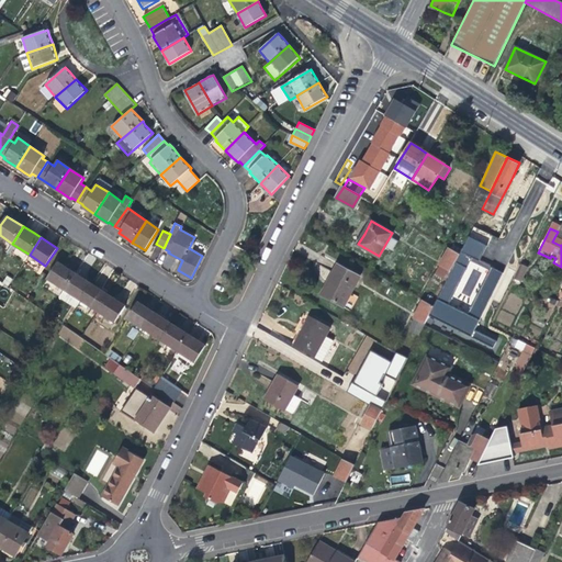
[(438,265),(439,265),(451,271),(454,263),(459,254),(448,247),(438,265)]
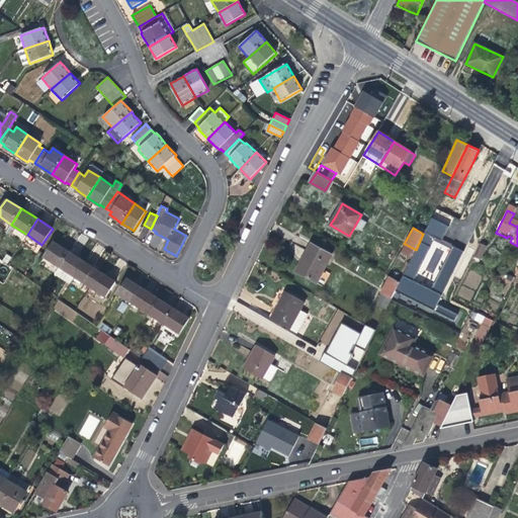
[(443,255),(461,263),(468,247),(444,237),(437,252),(443,255)]
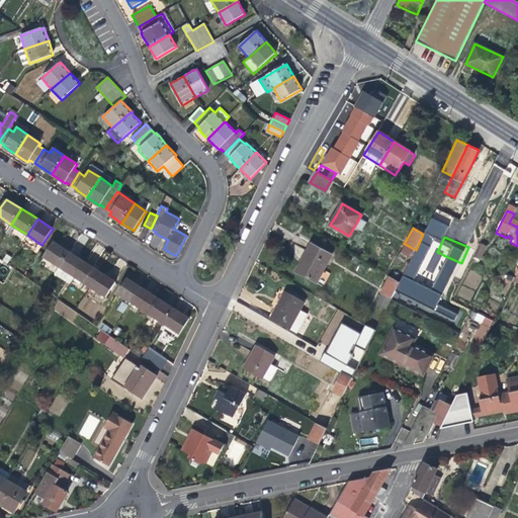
[(56,272),(59,267),(69,251),(64,247),(54,241),(39,263),(56,272)]
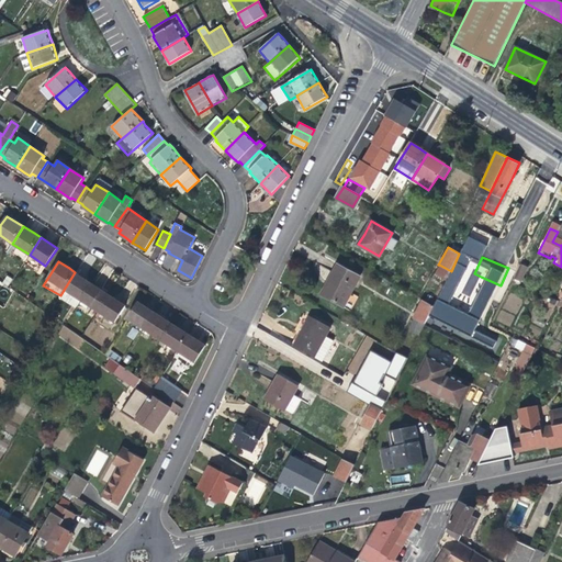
[(518,263),(515,279),(524,281),(527,266),(518,263)]
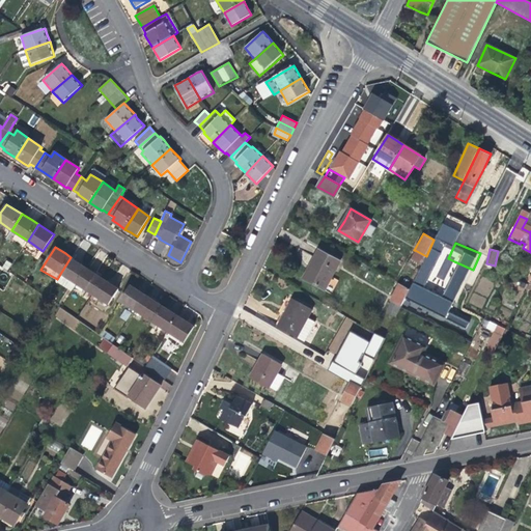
[(421,266),(426,256),(415,250),(411,259),(421,266)]
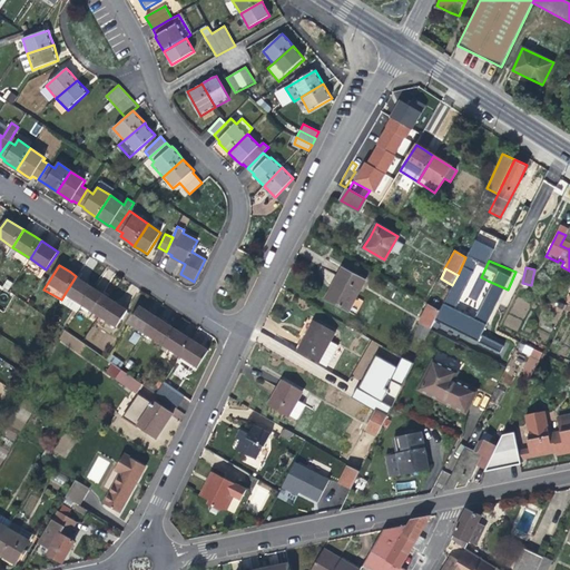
[(334,285),(326,297),(347,310),(364,281),(343,269),(334,285)]
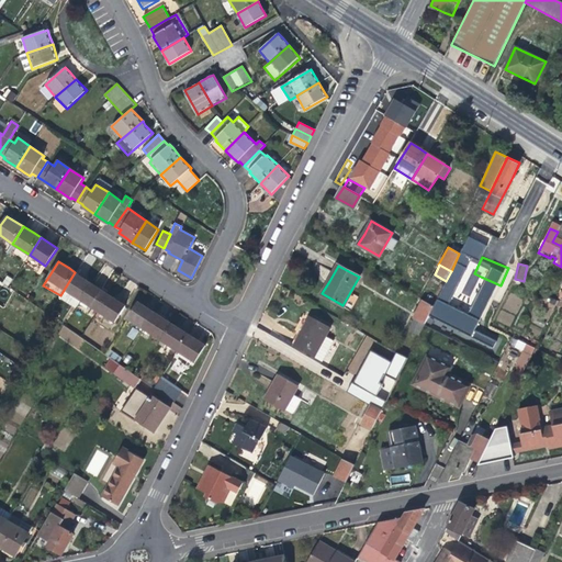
[(64,290),(81,301),(92,283),(88,280),(75,272),(64,290)]
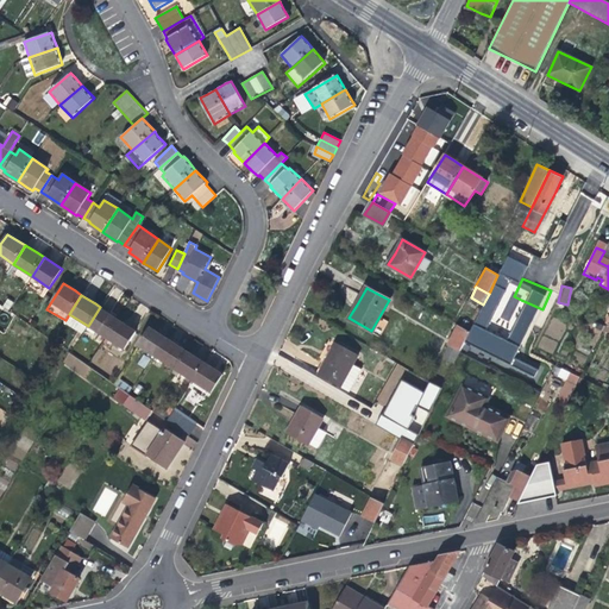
[(112,315),(100,307),(88,326),(107,338),(119,319),(112,315)]
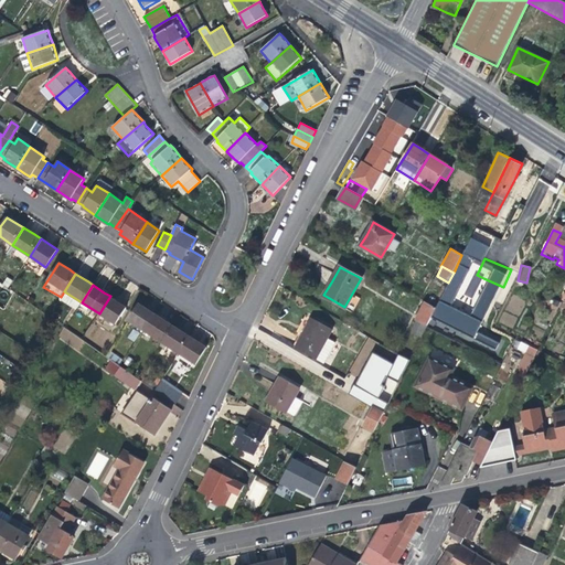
[(120,302),(110,296),(99,313),(115,324),(127,307),(120,302)]
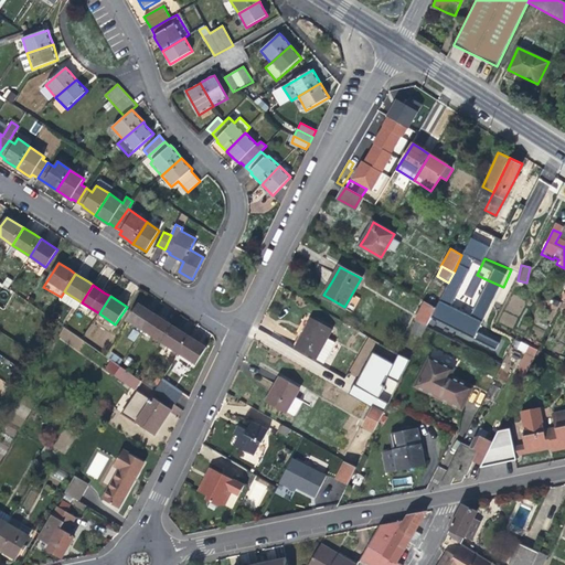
[(414,320),(416,321),(426,327),(436,308),(424,301),(414,320)]
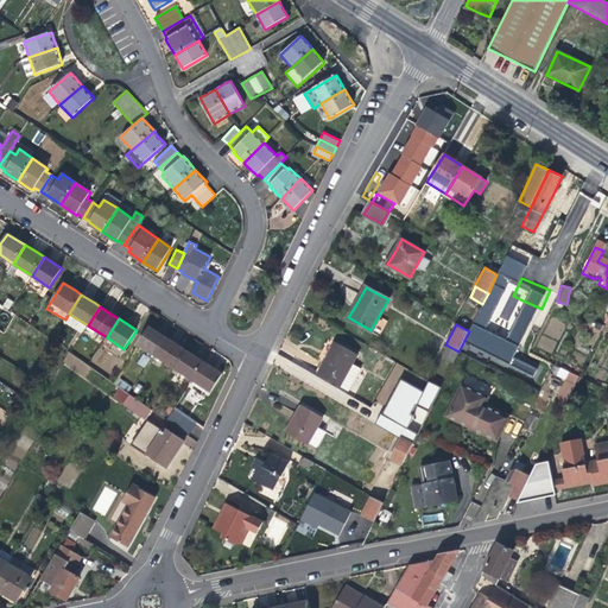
[(138,344),(157,356),(169,337),(162,334),(150,325),(138,344)]
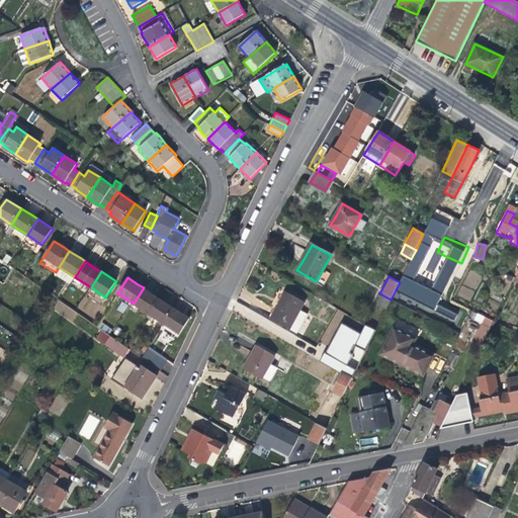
[(152,293),(144,287),(134,304),(150,314),(160,298),(152,293)]
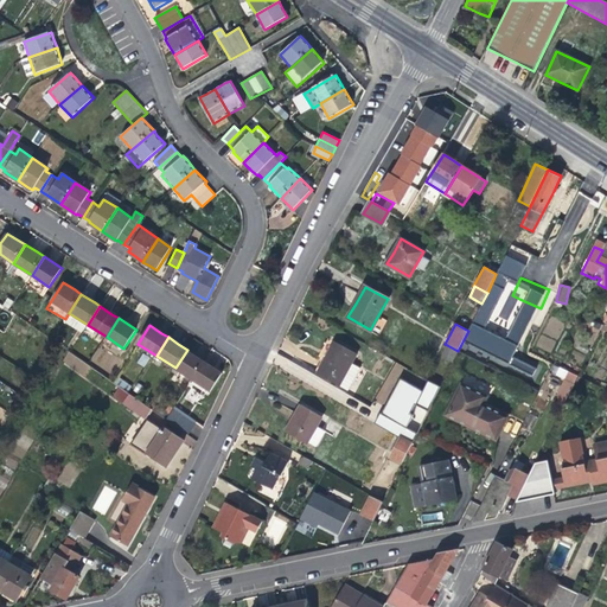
[(323,360),(317,374),(338,385),(347,390),(359,368),(351,363),(356,353),(334,342),(323,360)]
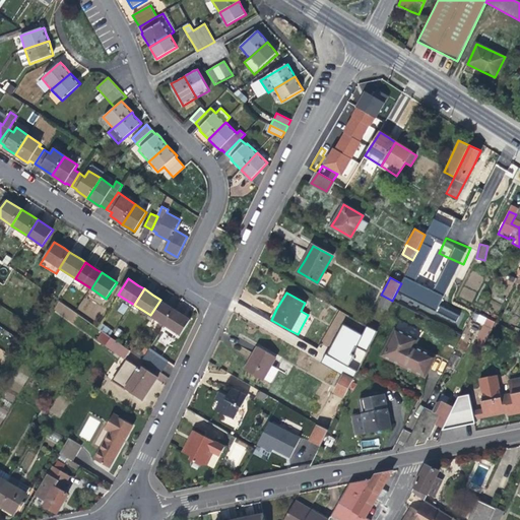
[(388,310),(392,301),(383,296),(377,306),(387,311),(388,310)]
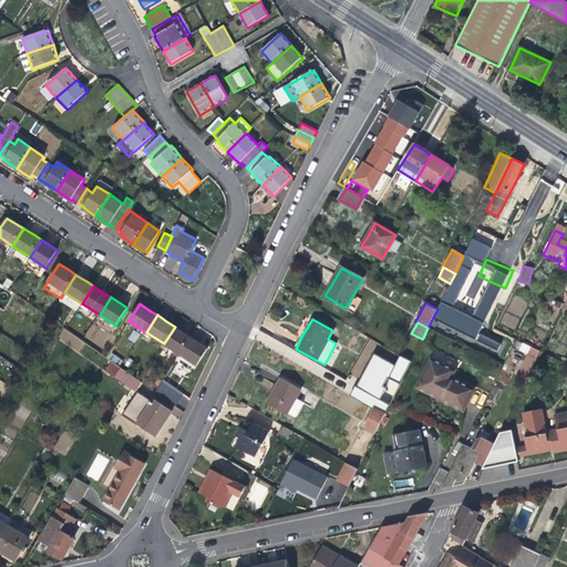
[(185,333),(175,327),(164,343),(181,354),(192,338),(185,333)]
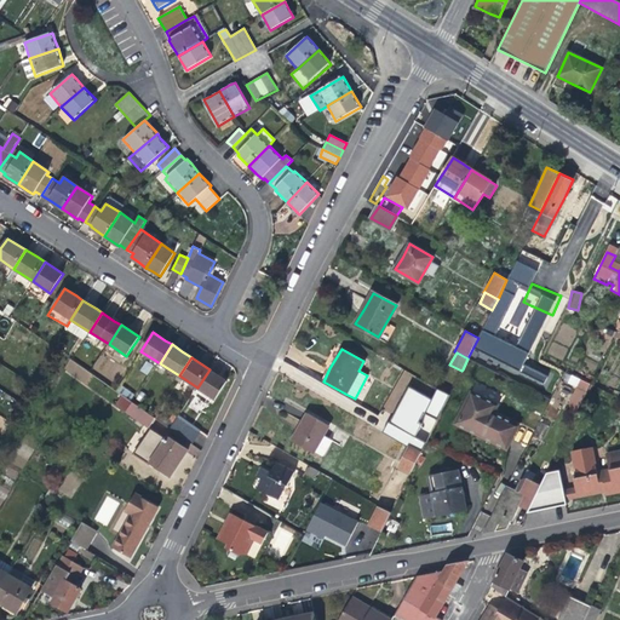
[(70,361),(64,369),(75,375),(80,367),(70,361)]
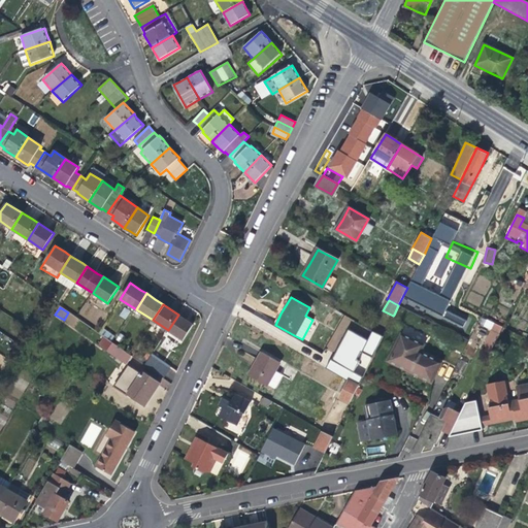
[(185,319),(178,315),(168,330),(184,340),(194,324),(185,319)]
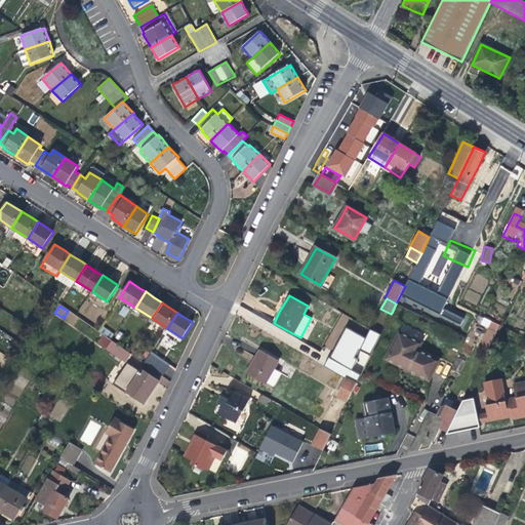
[(480,345),(490,348),(499,323),(479,316),(476,324),(486,327),(480,345)]
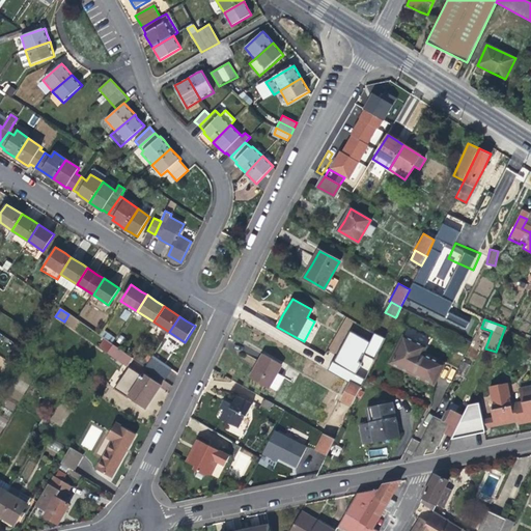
[(378,353),(385,339),(374,334),(367,347),(378,353)]
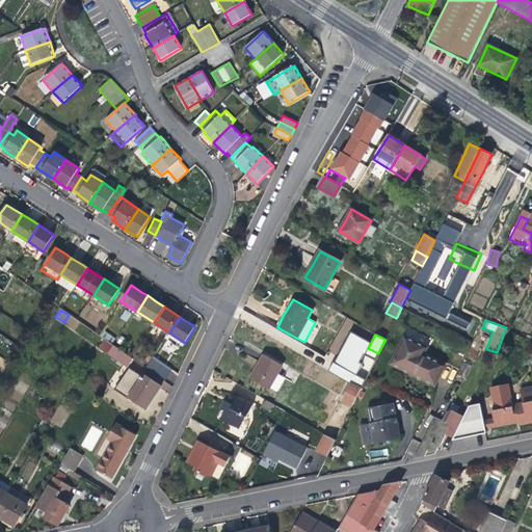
[(425,349),(402,339),(389,366),(410,376),(433,388),(444,367),(422,356),(425,349)]
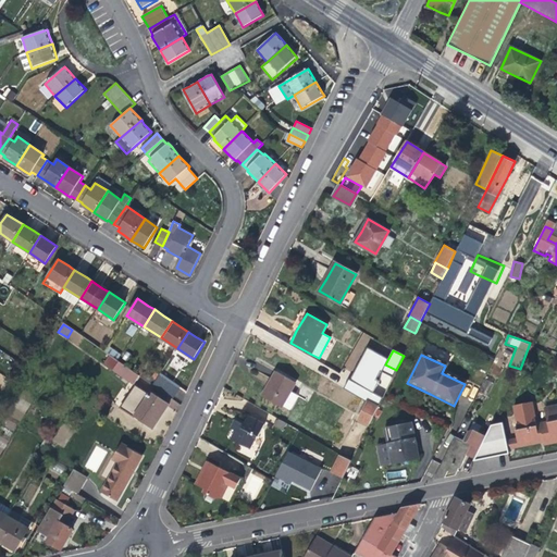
[(139,375),(137,374),(120,362),(114,370),(134,384),(139,375)]
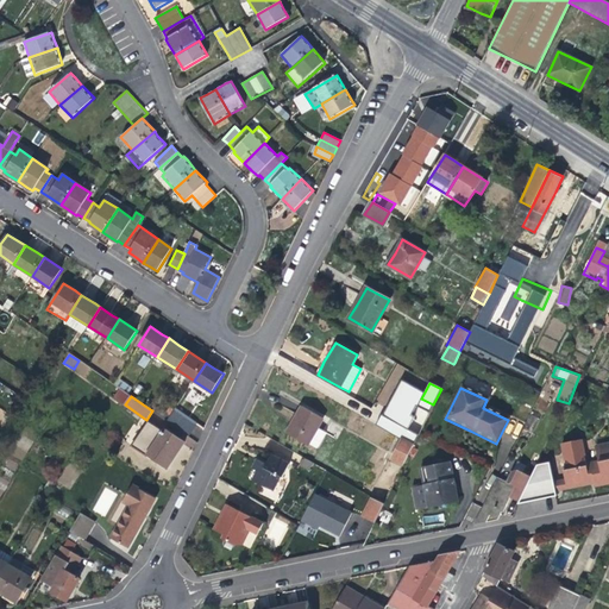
[(295,418),(287,433),(307,445),(308,443),(318,447),(326,432),(318,427),(322,418),(302,406),(295,418)]
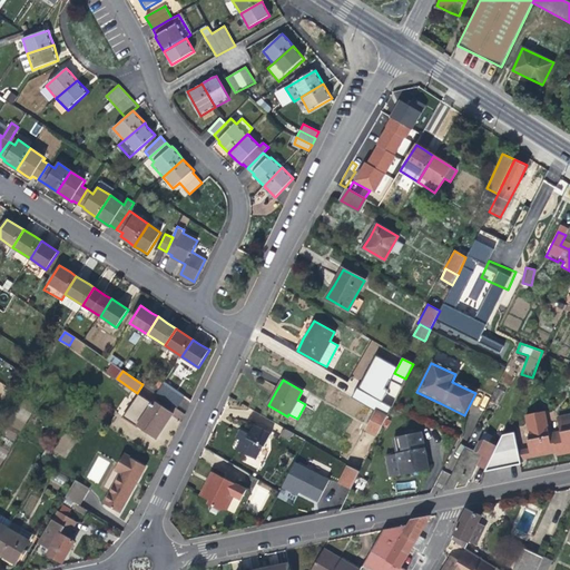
[(164,383),(156,394),(177,409),(185,397),(164,383)]
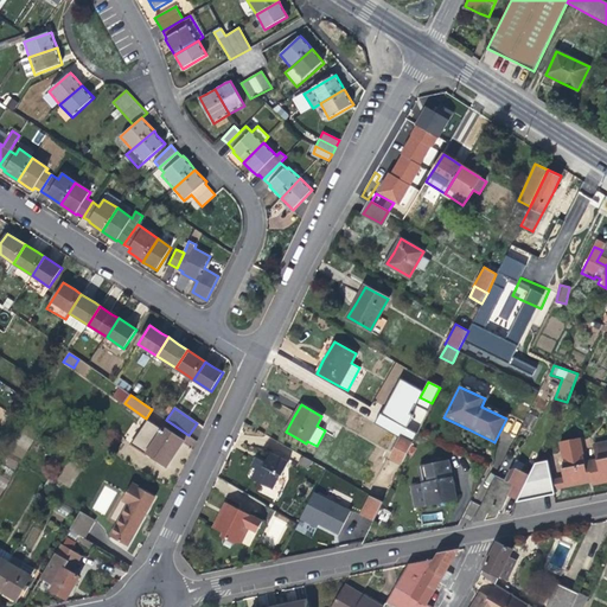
[(185,441),(165,427),(161,432),(147,422),(133,443),(168,466),(178,451),(185,441)]
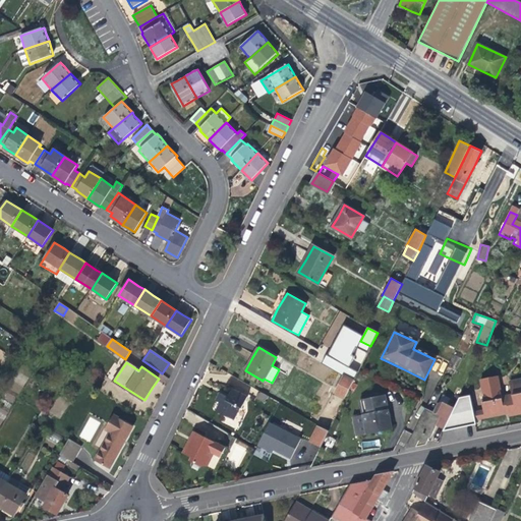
[(346,396),(353,382),(344,377),(337,391),(346,396)]
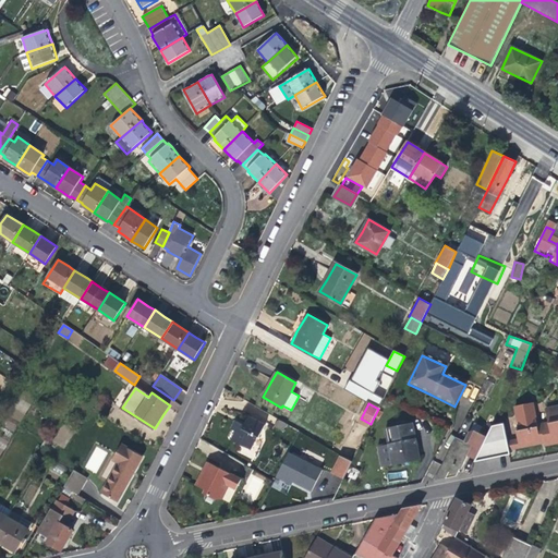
[(517,416),(520,429),(524,447),(538,445),(546,443),(546,445),(557,441),(557,404),(545,408),(548,421),(536,423),(535,413),(517,416)]
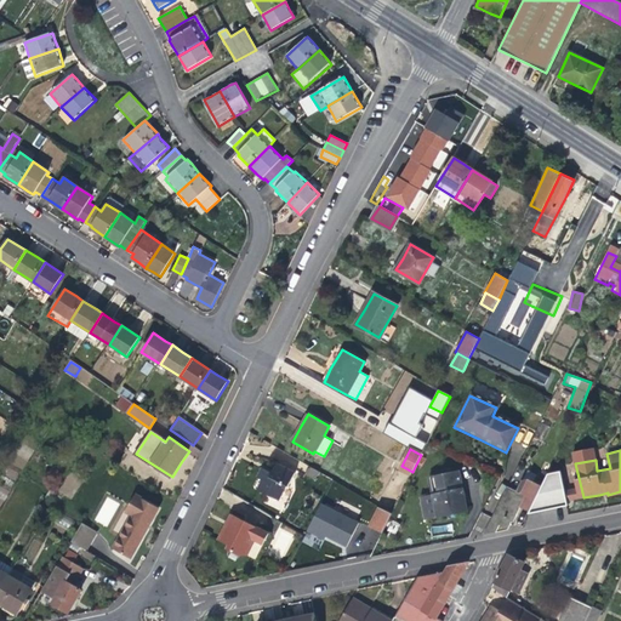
[(288,488),(292,477),(281,472),(283,467),(277,465),(272,473),(268,471),(262,468),(257,478),(262,480),(257,491),(278,501),(285,486),(288,488)]
